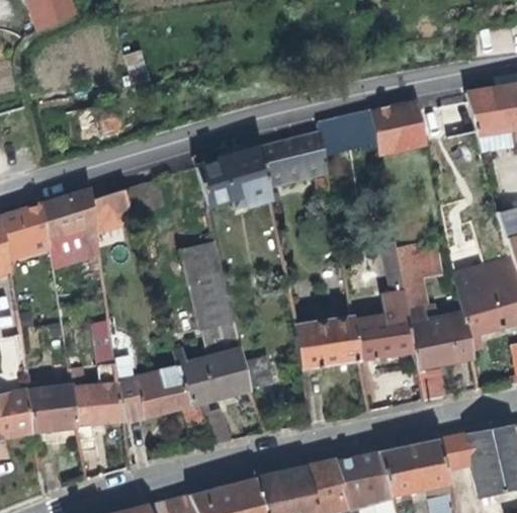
[(26,0),(35,27),(79,13),(75,0),(26,0)]
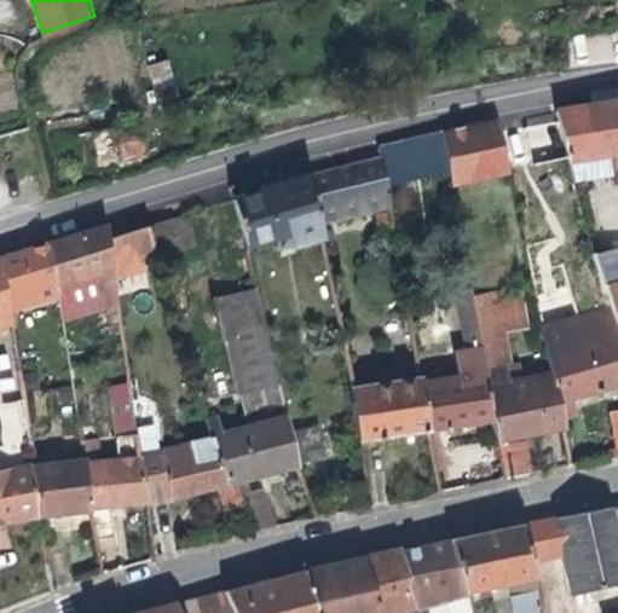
[(171,55),(149,58),(154,79),(175,75),(171,55)]
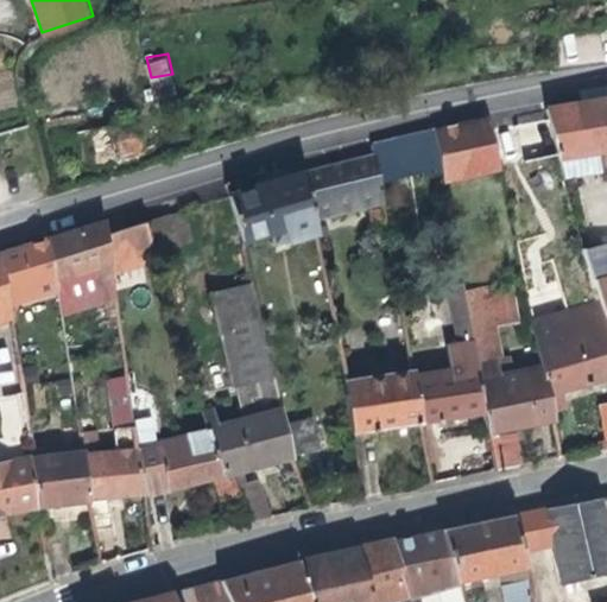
[(606,94),(545,106),(548,116),(560,154),(566,178),(605,169),(606,178),(606,94)]
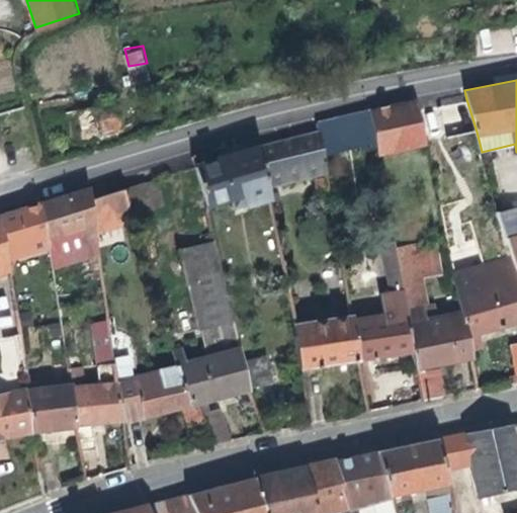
[(122,129),(115,99),(68,111),(75,141),(122,129)]
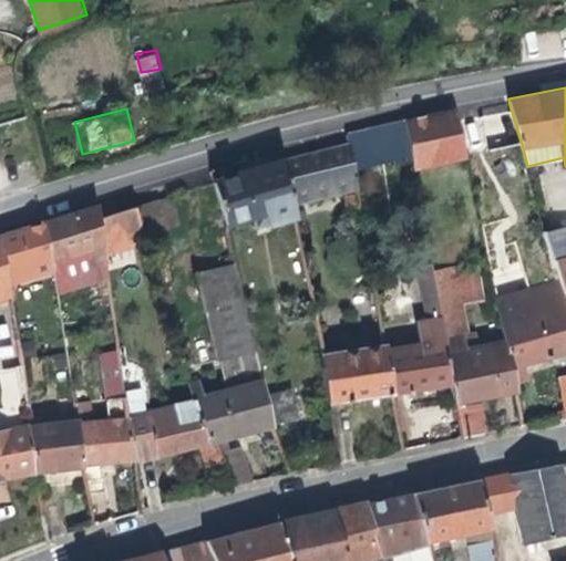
[(522,144),(511,108),(460,118),(467,153),(522,144)]
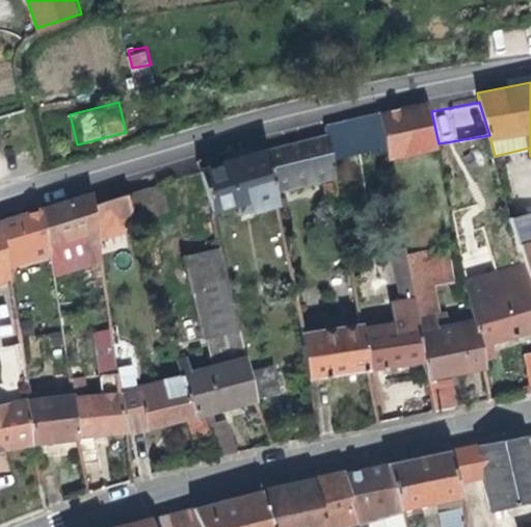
[(429,104),(378,113),(386,148),(387,153),(439,143),(431,111),(429,104)]
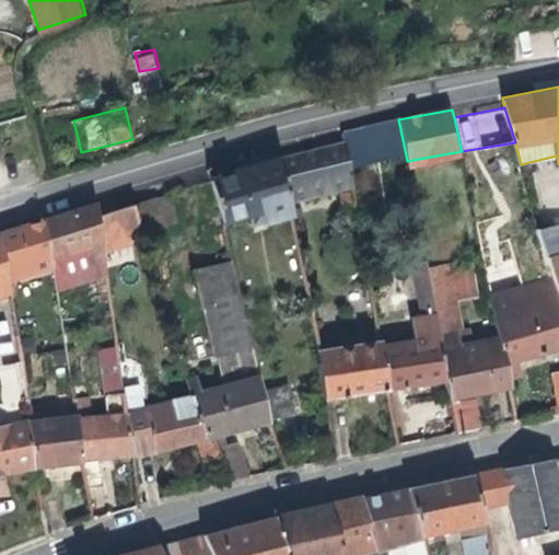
[(342,134),(344,140),(349,168),(406,155),(398,119),(342,134)]
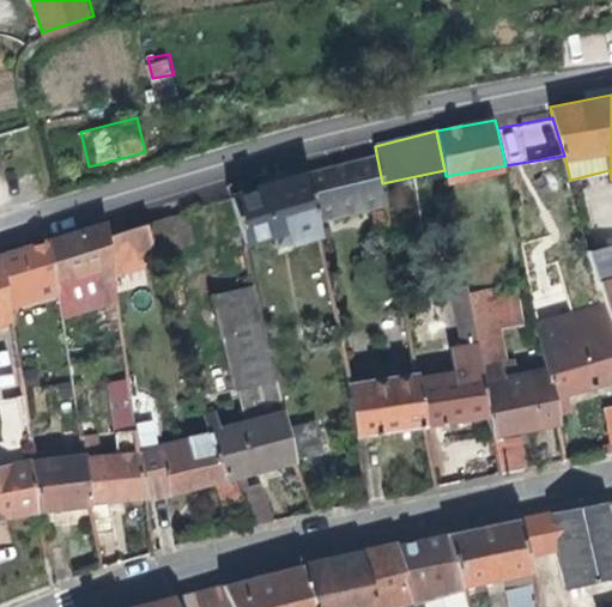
[(382,183),(376,153),(308,174),(317,222),(386,204),(382,183)]
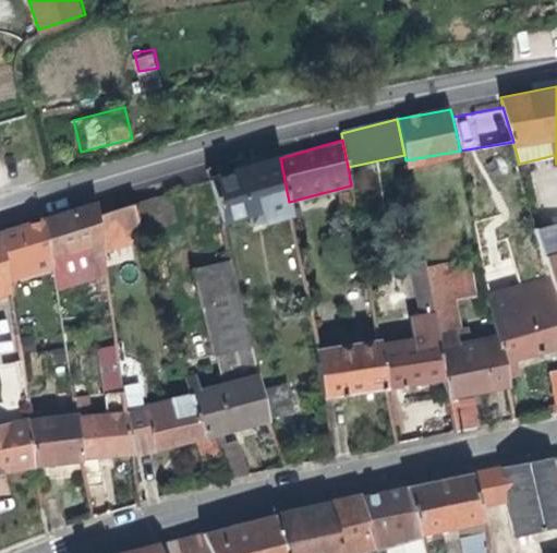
[(254,225),(292,215),(289,202),(280,158),(210,180),(220,221),(251,213),(254,225)]
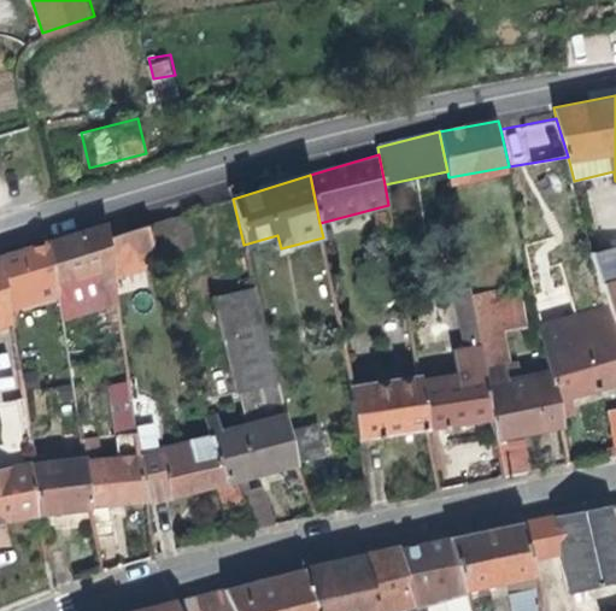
[(187,244),(179,215),(153,223),(162,253),(187,244)]
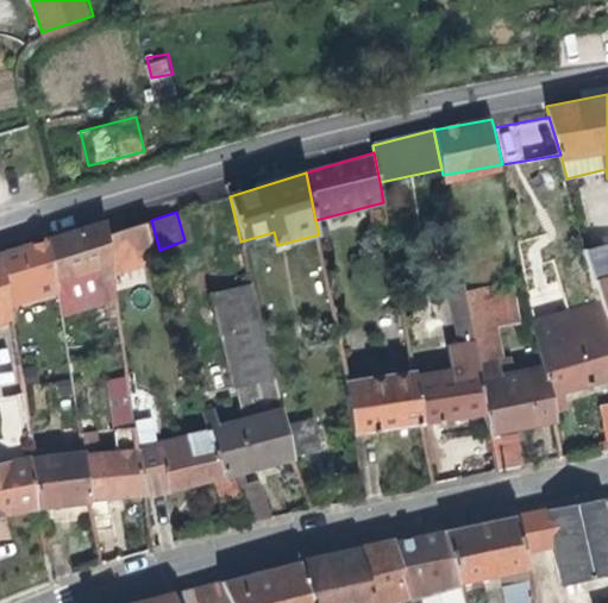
[(160,250),(151,220),(111,233),(114,258),(114,264),(161,253),(160,250)]
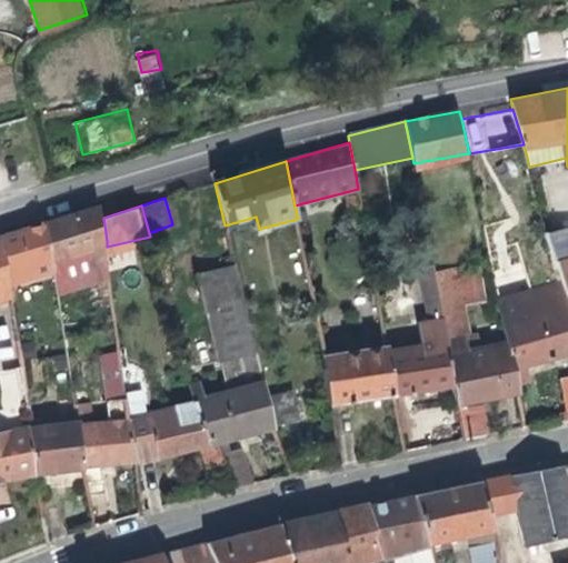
[(49,222),(57,257),(107,241),(103,218),(101,207),(49,222)]
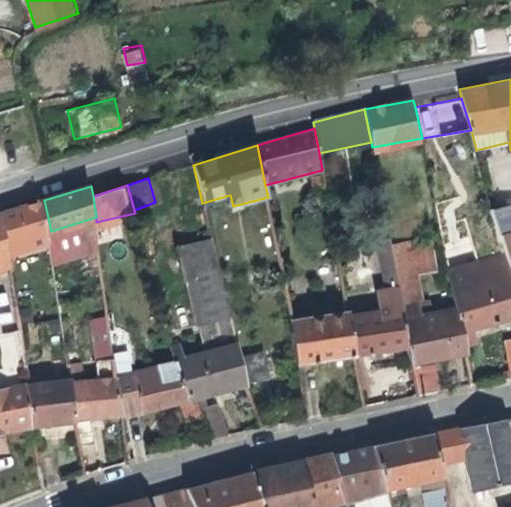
[(44,200),(2,213),(7,244),(30,237),(51,231),(44,200)]
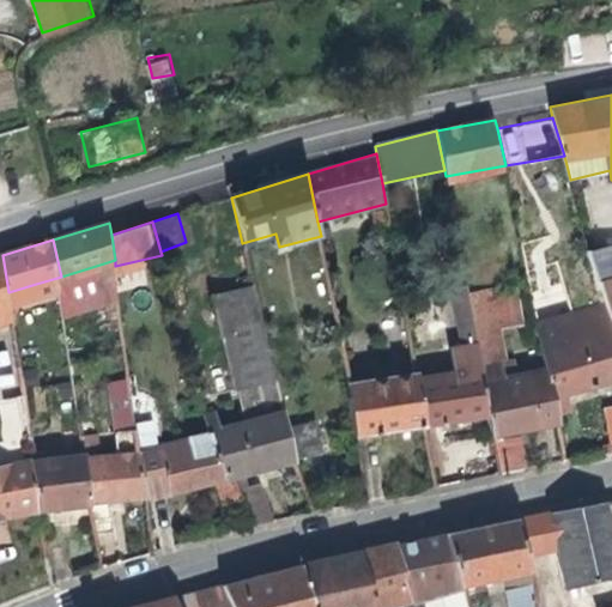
[(2,255),(0,255),(0,308),(11,305),(8,292),(2,255)]
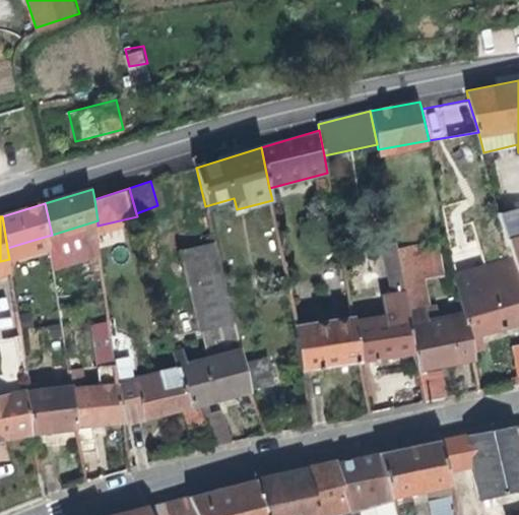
[(98,226),(98,220),(52,235),(56,258),(101,245),(98,226)]
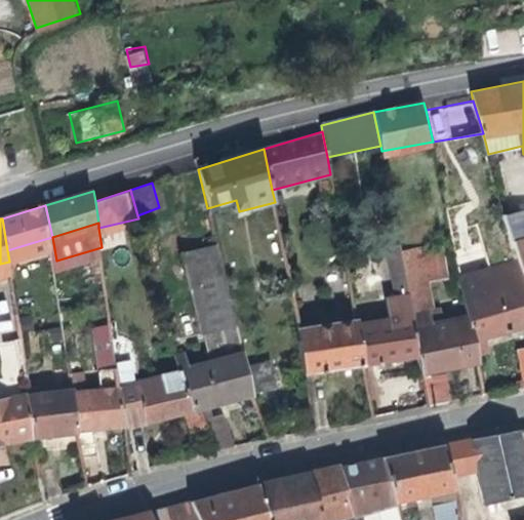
[(440,254),(438,241),(400,249),(407,285),(430,280),(426,257),(440,254)]
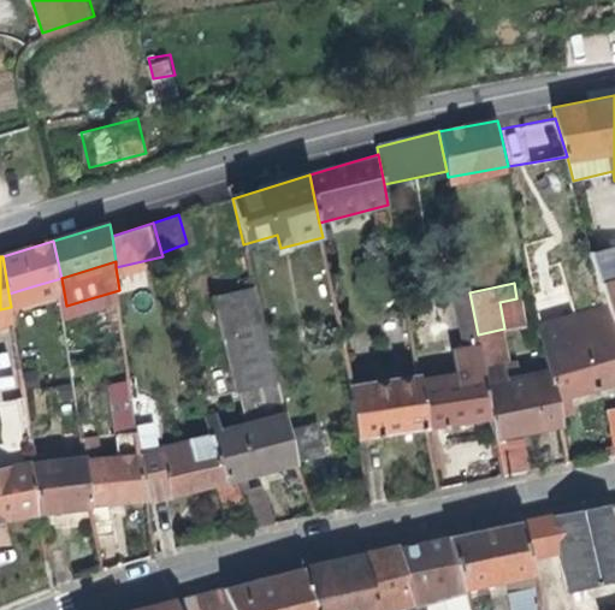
[(11,307),(39,298),(36,285),(9,294),(11,307)]
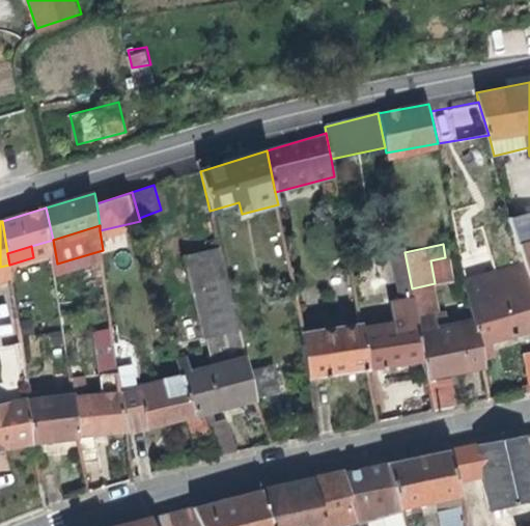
[(529,246),(519,249),(523,267),(527,285),(529,284),(529,246)]
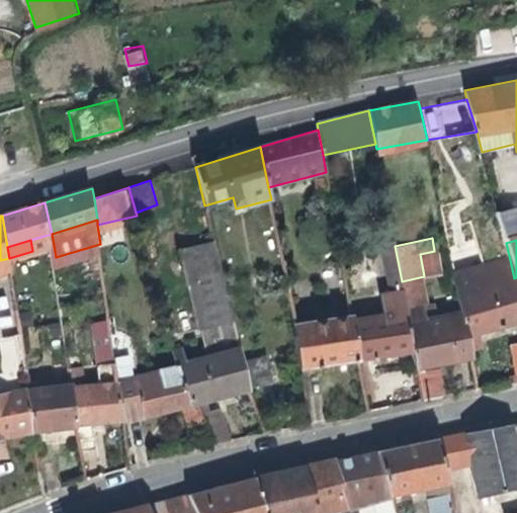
[(354,322),(361,361),(415,349),(407,305),(402,281),(395,246),(395,244),(383,247),(391,289),(382,291),(388,315),(354,322)]
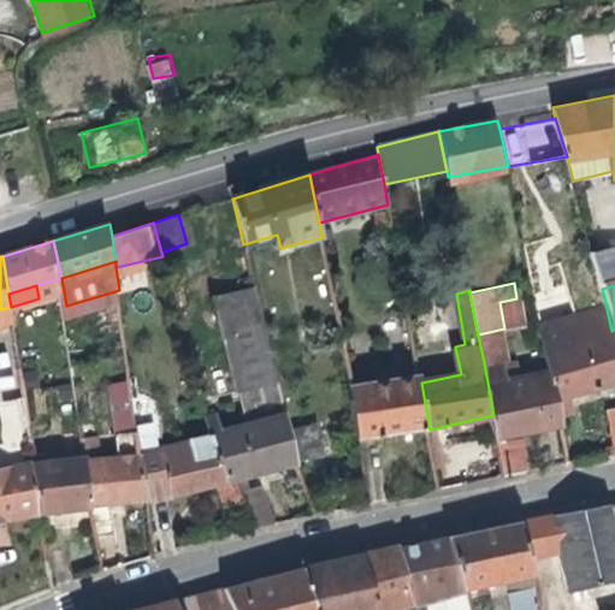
[(0,327),(13,324),(11,307),(0,309),(0,327)]
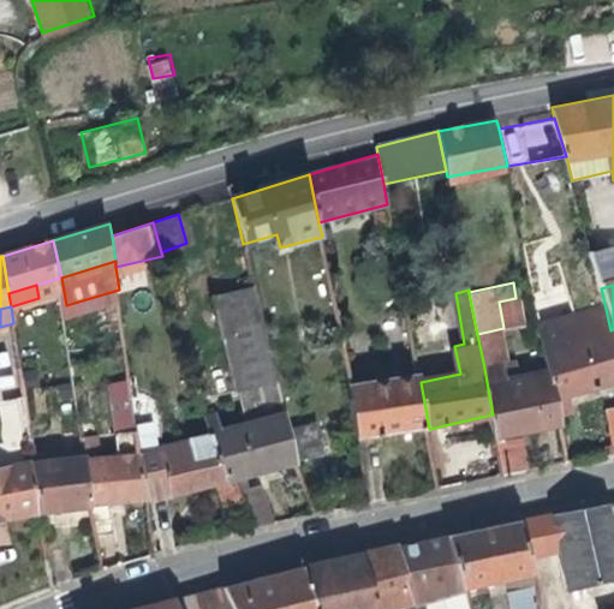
[(352,382),(362,440),(429,429),(421,382),(409,309),(383,314),(387,334),(400,332),(409,372),(352,382)]
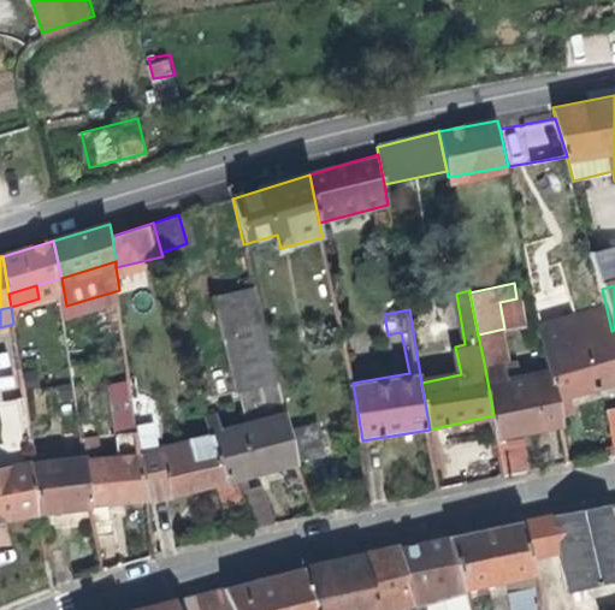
[(607,412),(614,450),(614,343),(611,331),(607,309),(542,324),(553,371),(557,396),(614,384),(614,402),(610,404),(607,412)]
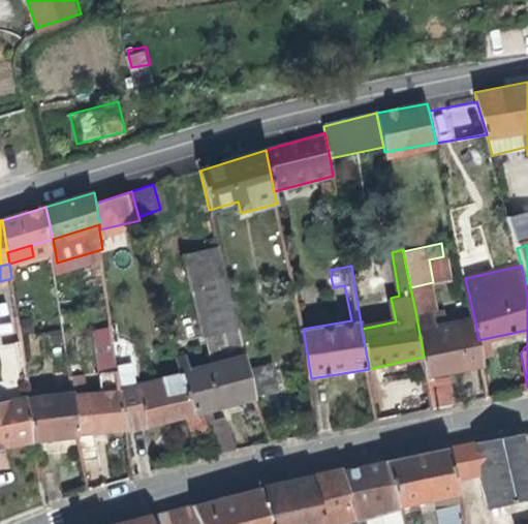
[(434,306),(437,305),(433,282),(410,287),(415,311),(434,306)]
